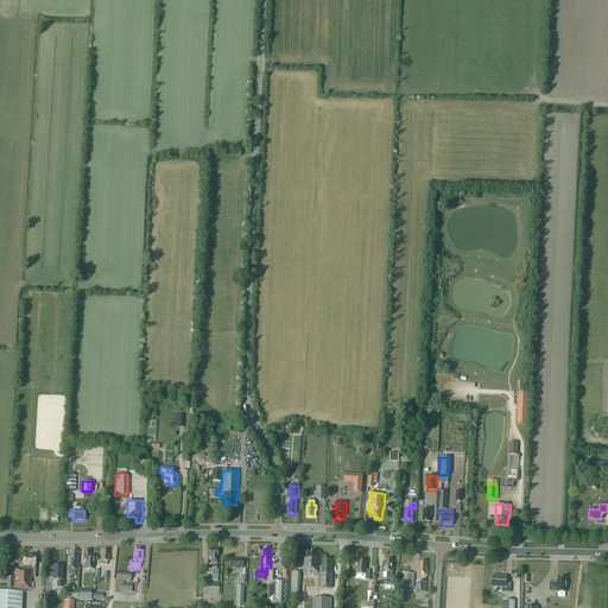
[(69,570),(77,571),(78,557),(76,557),(77,551),(71,550),(70,556),(69,556),(69,570)]
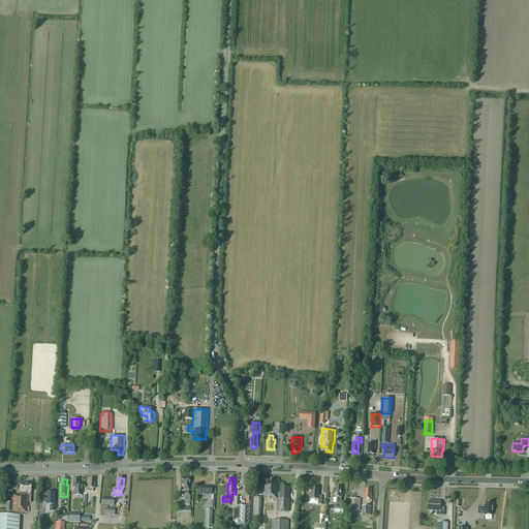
[(78,494),(78,495),(82,495),(82,485),(79,485),(79,479),(73,479),(72,488),(74,489),(74,493),(78,494)]
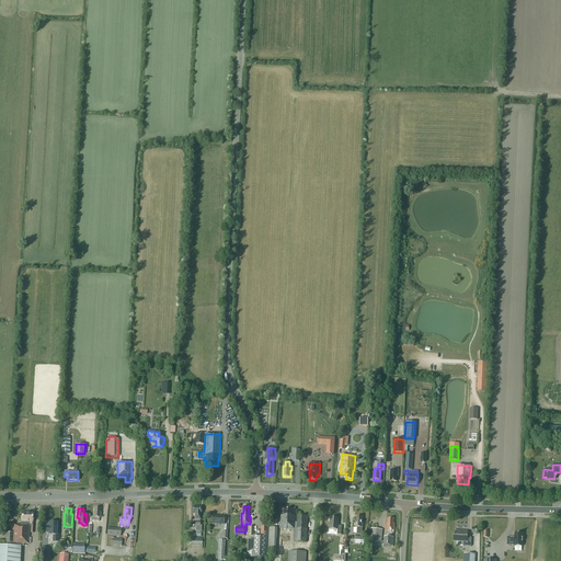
[(307,529),(307,516),(297,516),(297,523),(296,523),(296,516),(295,516),(295,508),(282,508),(281,515),(279,528),(294,529),(294,541),(307,542),(307,529)]
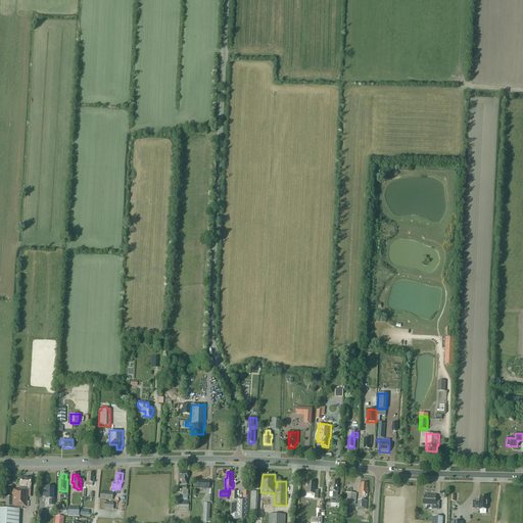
[(27,507),(28,490),(29,490),(29,496),(32,496),(32,487),(30,487),(31,484),(31,478),(21,478),(21,484),(21,486),(22,486),(22,489),(12,489),(12,497),(5,496),(5,506),(6,506),(6,509),(0,508),(0,522),(18,522),(19,509),(22,509),(22,507),(27,507)]
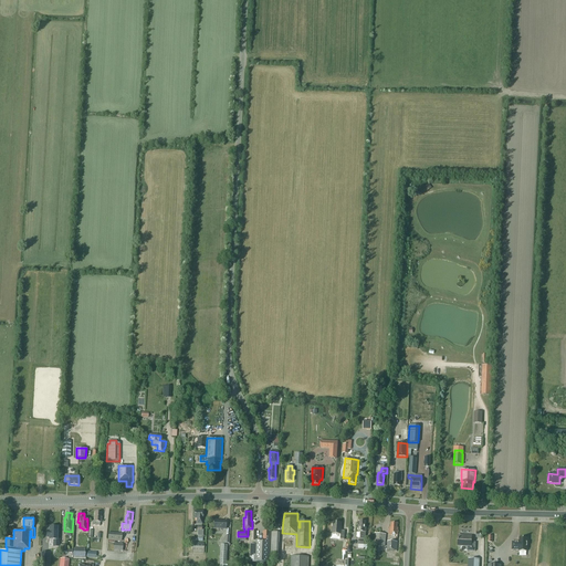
[(213,528),(226,530),(226,521),(215,521),(213,528)]
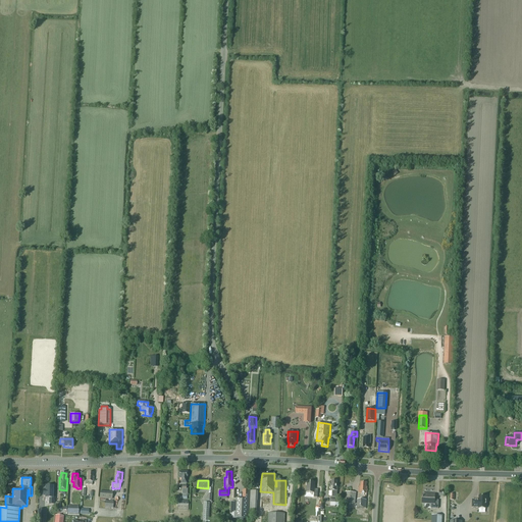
[(307,481),(306,492),(307,492),(307,493),(309,493),(310,492),(314,492),(314,498),(317,498),(318,489),(314,489),(315,482),(307,481)]
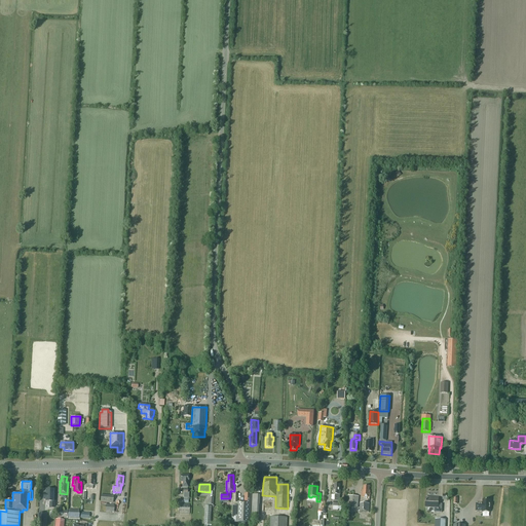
[(361,497),(370,497),(370,490),(369,490),(369,486),(363,486),(363,490),(362,490),(361,497)]
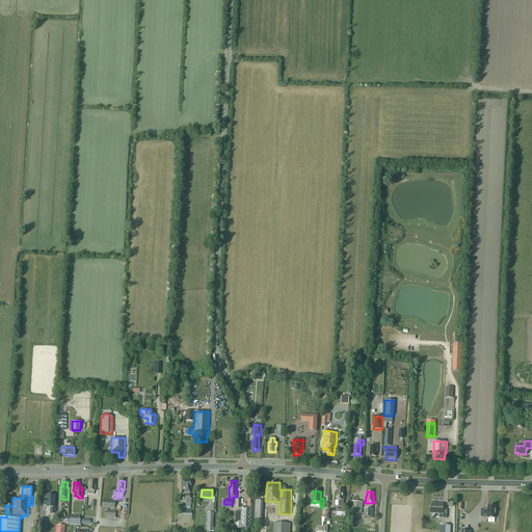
[(47,505),(46,507),(50,508),(50,514),(55,514),(55,507),(54,507),(54,496),(53,496),(53,495),(50,495),(50,496),(47,495),(47,499),(44,499),(44,505),(47,505)]
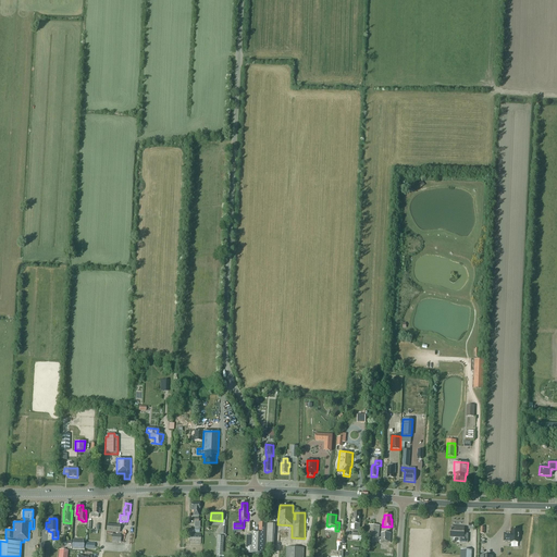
[(251,535),(246,535),(246,553),(264,554),(267,523),(259,523),(259,532),(251,532),(251,535)]
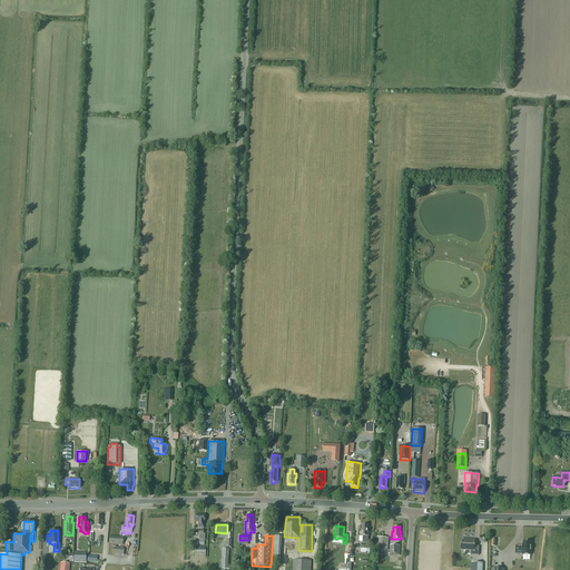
[(273,560),(281,560),(282,537),(274,536),(273,560)]
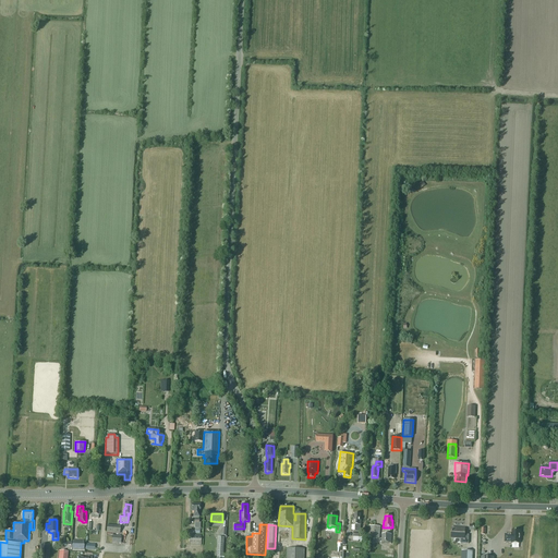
[(367,543),(366,544),(366,549),(371,550),(372,544),(372,540),(379,540),(380,526),(370,525),(368,538),(367,538),(367,543)]
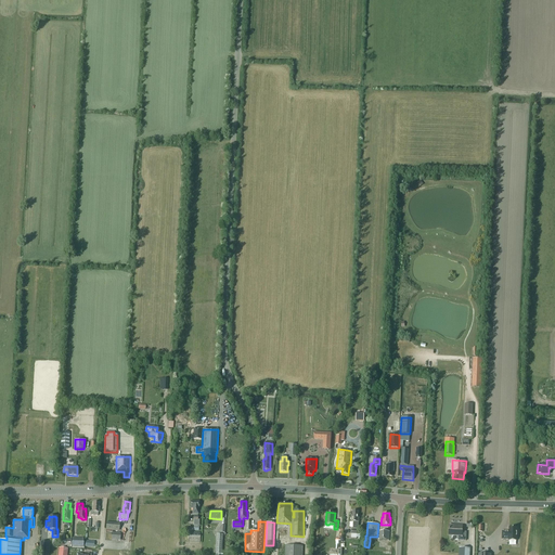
[(457,541),(465,541),(466,532),(462,532),(463,527),(450,526),(449,536),(457,536),(457,541)]
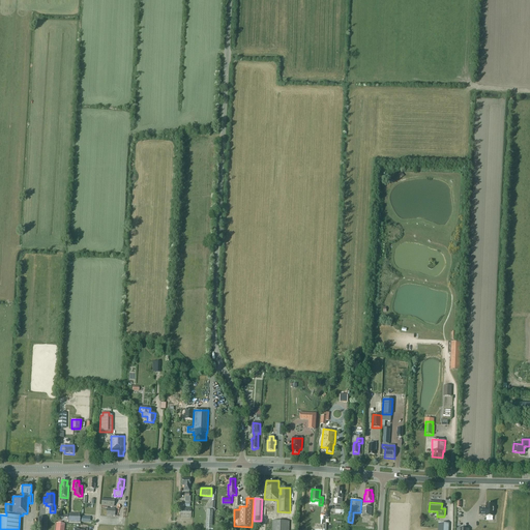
[(479,507),(479,516),(486,516),(486,517),(494,517),(494,509),(495,506),(494,506),(494,504),(486,504),(486,508),(483,508),(483,507),(479,507)]
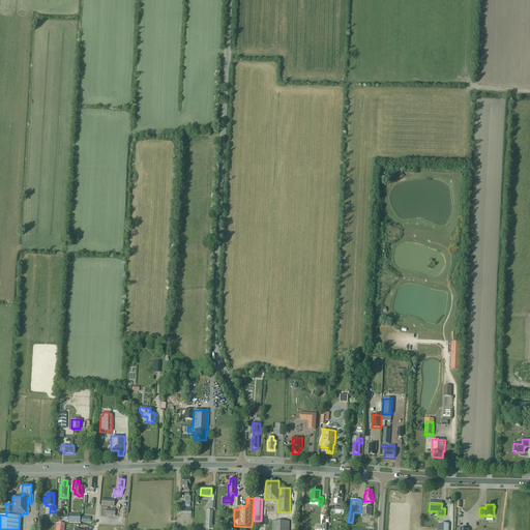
[(362,507),(362,516),(372,517),(372,507),(362,507)]
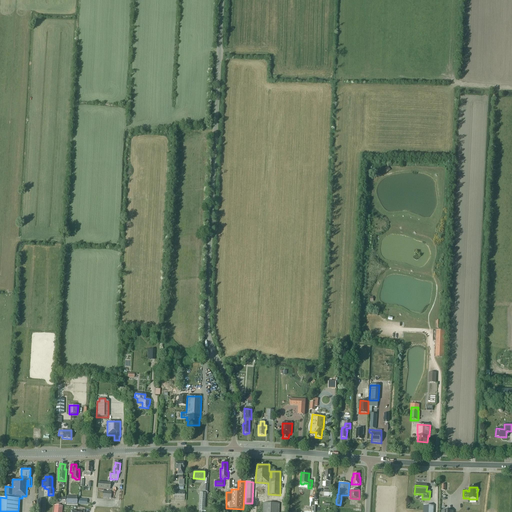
[(174,500),(184,500),(185,492),(174,491),(174,500)]
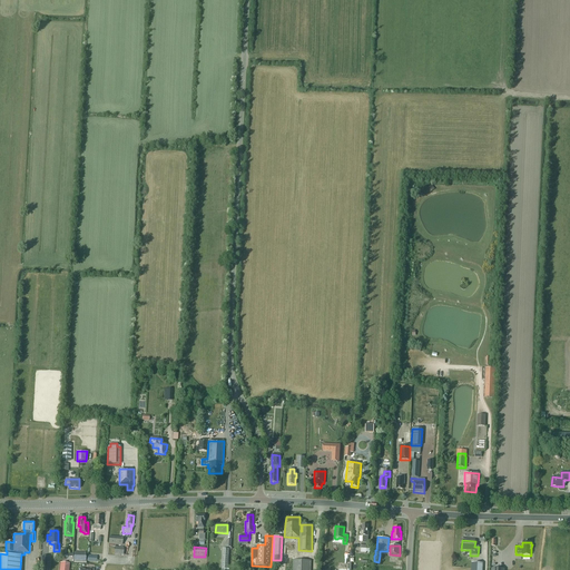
[(74,563),(86,563),(86,553),(75,552),(74,563)]
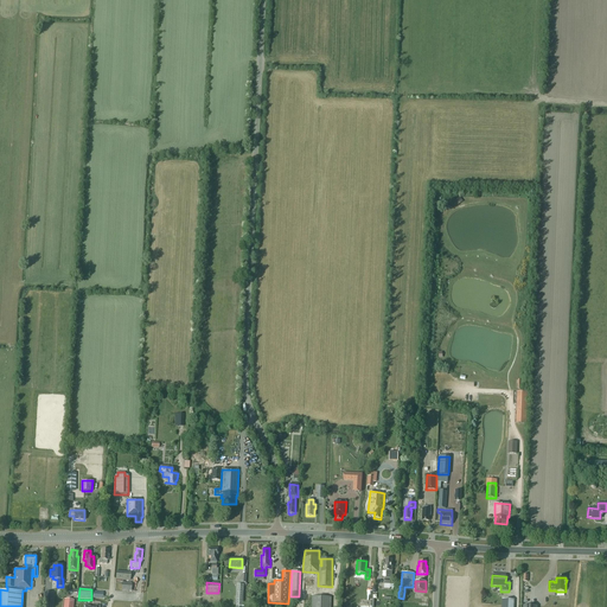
[(65,598),(78,599),(78,589),(65,589),(65,598)]
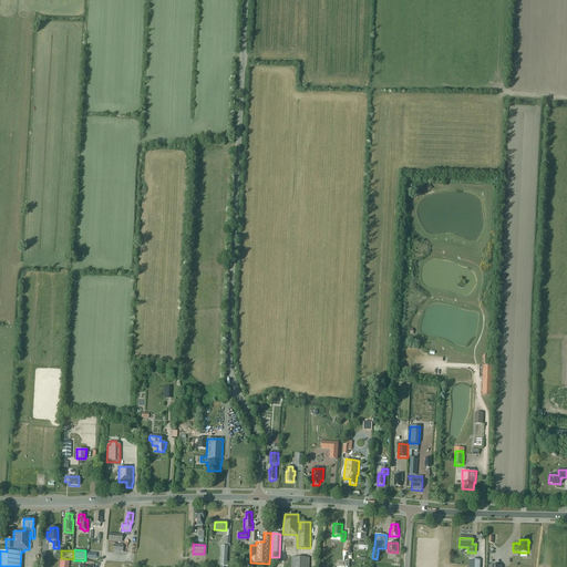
[(290,566),(309,566),(310,558),(291,557),(290,566)]
